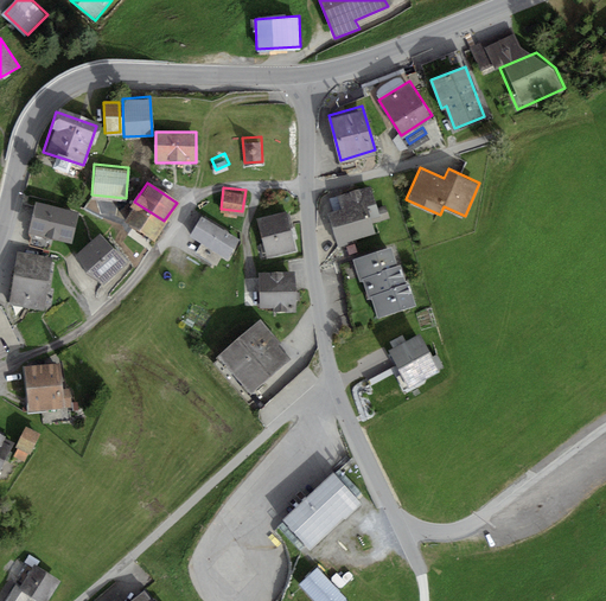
[(367,200),(329,212),(338,243),(376,232),(367,200)]
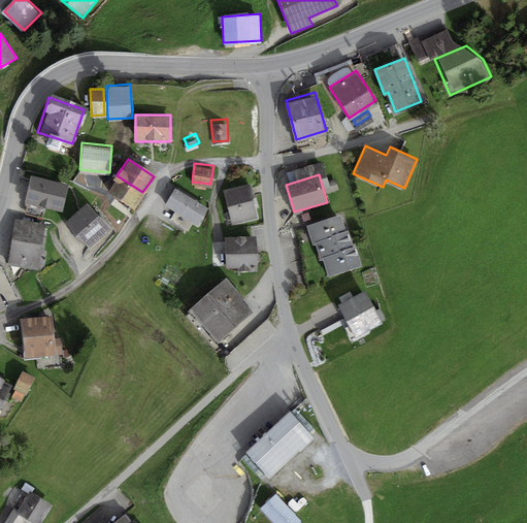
[(67,185),(28,175),(22,202),(61,210),(67,185)]
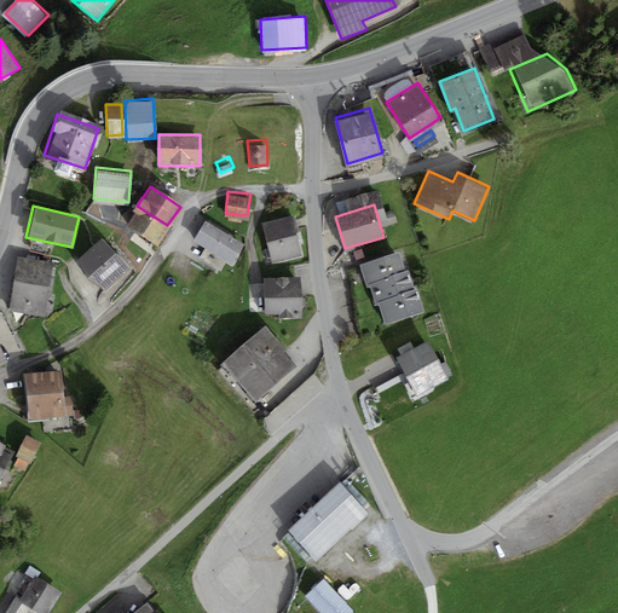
[(167,225),(137,206),(125,225),(155,244),(167,225)]
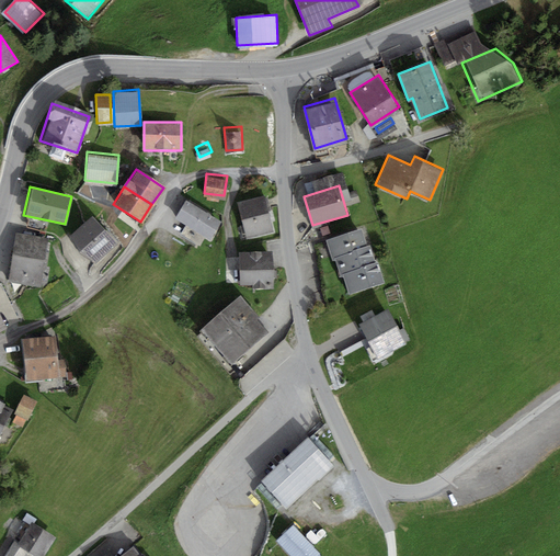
[(265,195),(237,203),(247,236),(275,228),(265,195)]
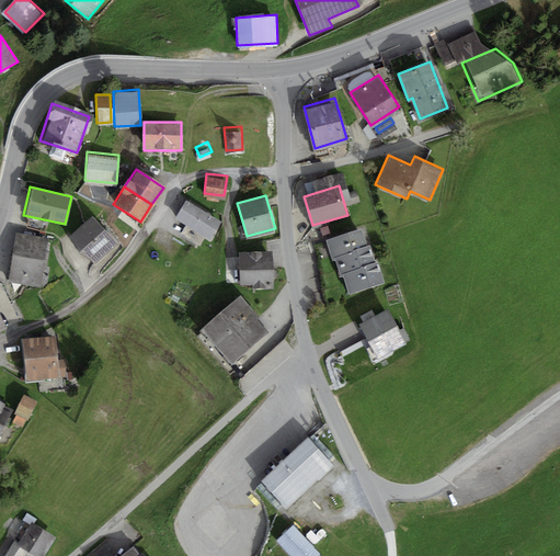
[(191,229),(203,211),(184,200),(173,218),(191,229)]
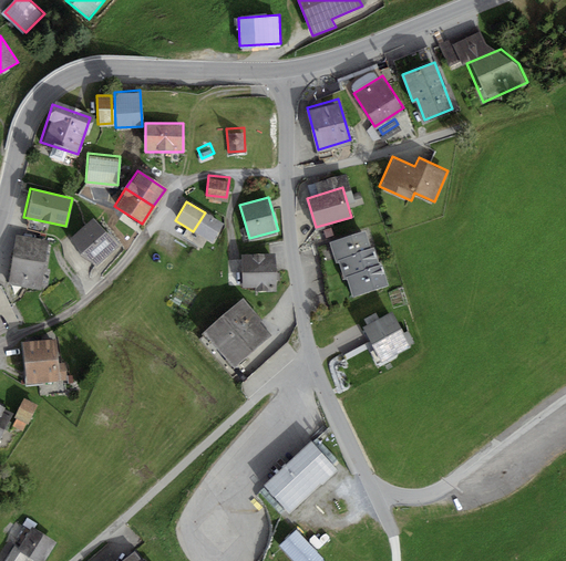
[(212,242),(223,224),(205,213),(193,231),(212,242)]
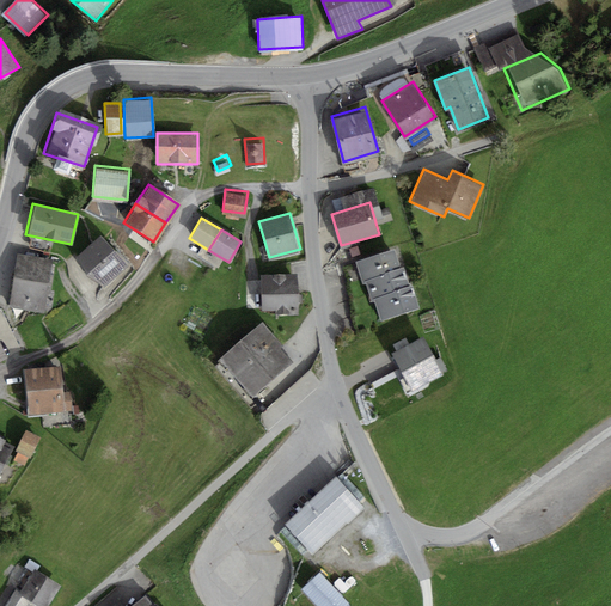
[(102,236),(77,255),(99,286),(126,265),(102,236)]
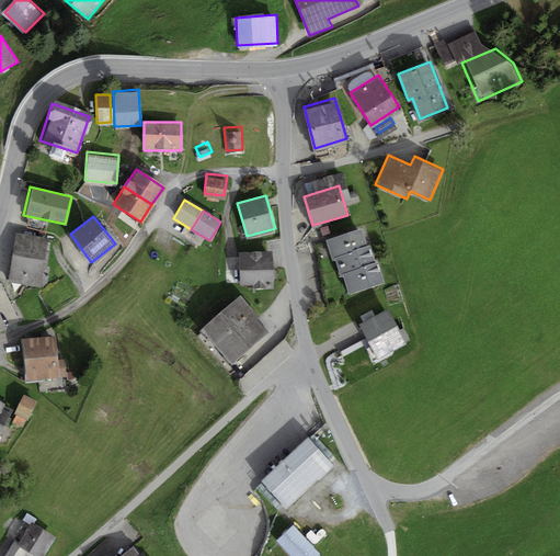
[(363,227),(329,239),(349,296),(384,284),(363,227)]
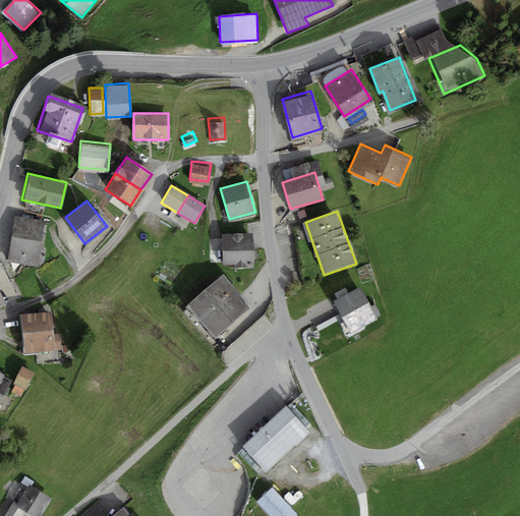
[(45,221),(16,216),(8,259),(38,264),(45,221)]
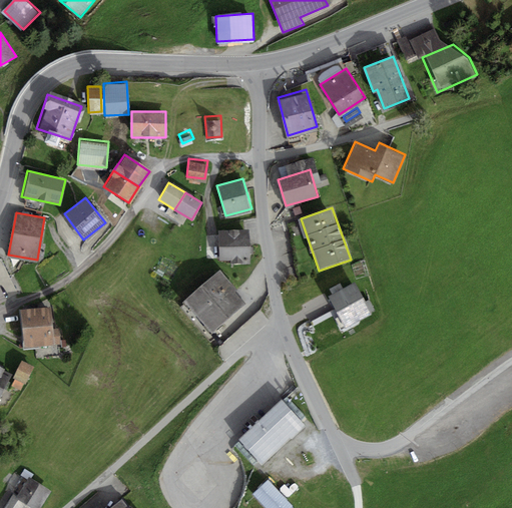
[(249,228),(218,229),(218,258),(250,257),(249,228)]
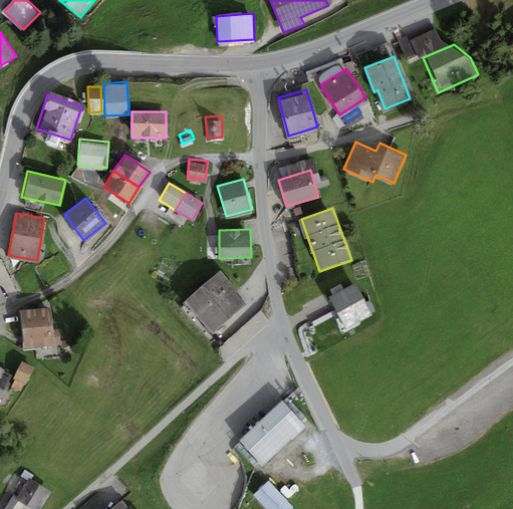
[(221,270),(185,301),(211,332),(248,301),(221,270)]
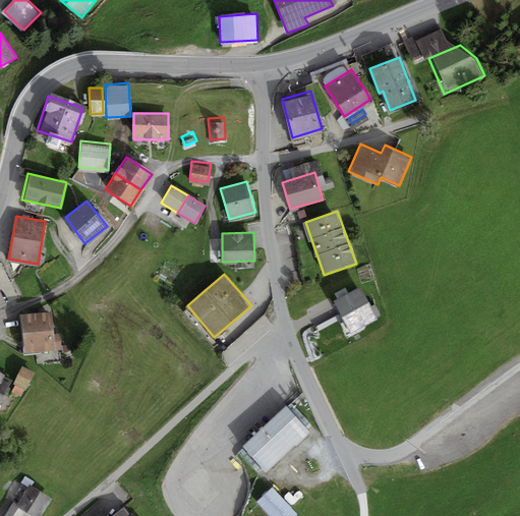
[(1,275),(0,275),(0,302),(12,296),(1,275)]
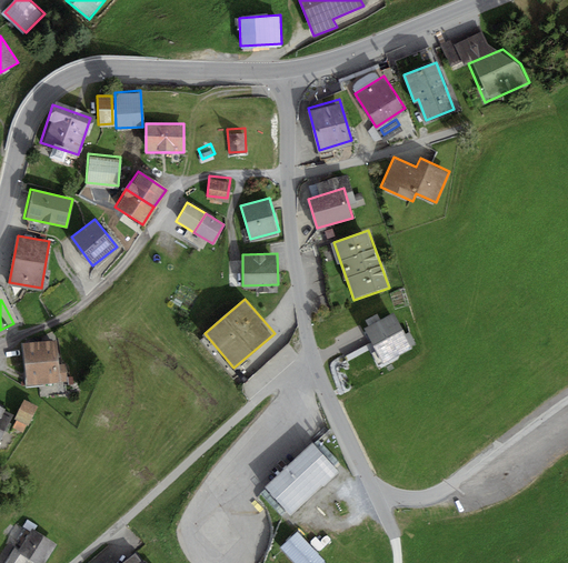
[(392,310),(362,325),(381,360),(411,344),(392,310)]
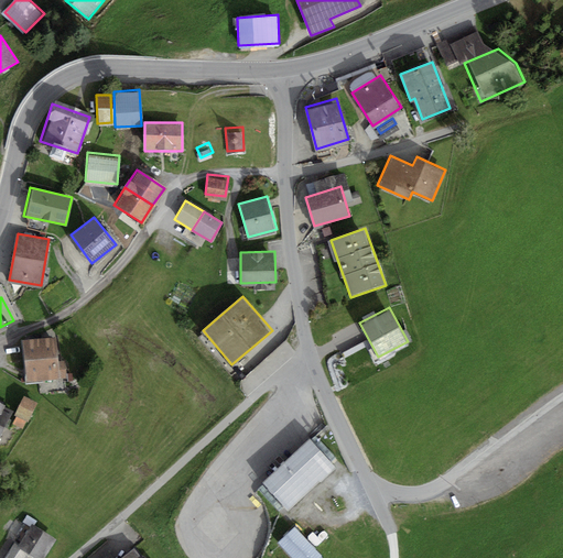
[(55,337),(22,339),(25,380),(67,376),(66,360),(57,361),(55,337)]
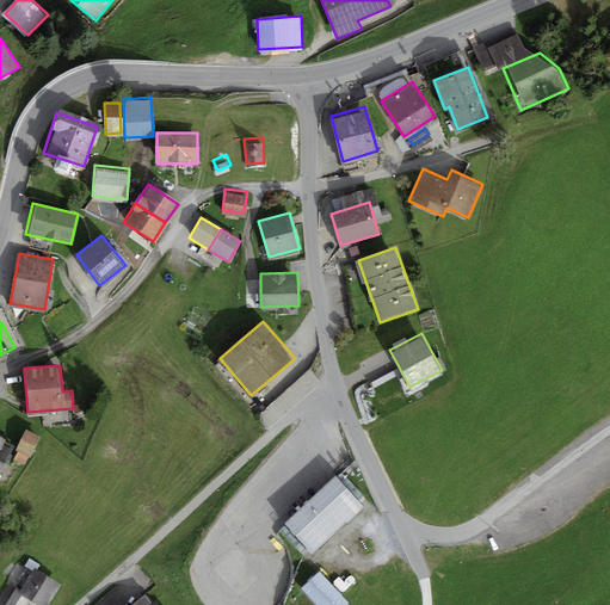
[(41,436),(24,428),(16,449),(31,456),(41,436)]
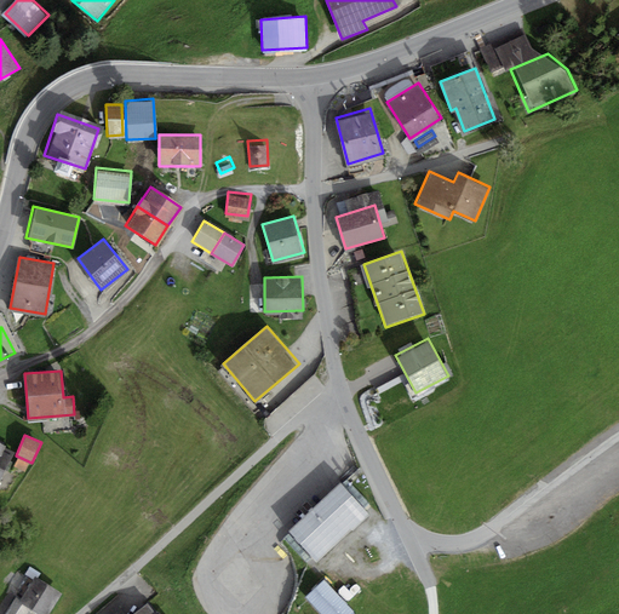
[(0,471),(10,451),(0,446),(0,471)]
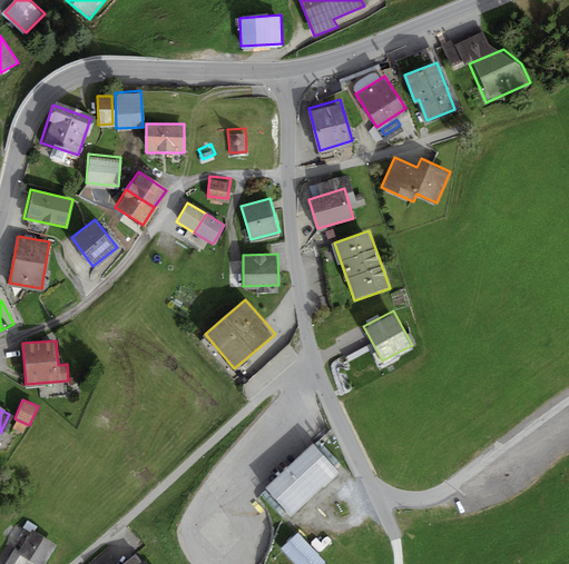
[(314,444),(266,488),(291,515),(339,471),(314,444)]
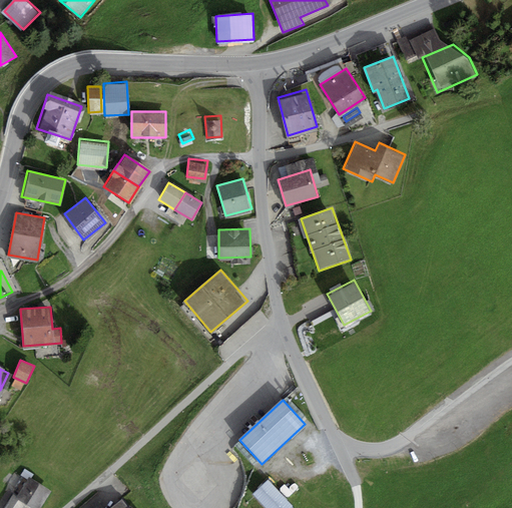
[(25,474),(5,507),(23,507),(25,505),(29,507),(40,507),(51,489),(25,474)]
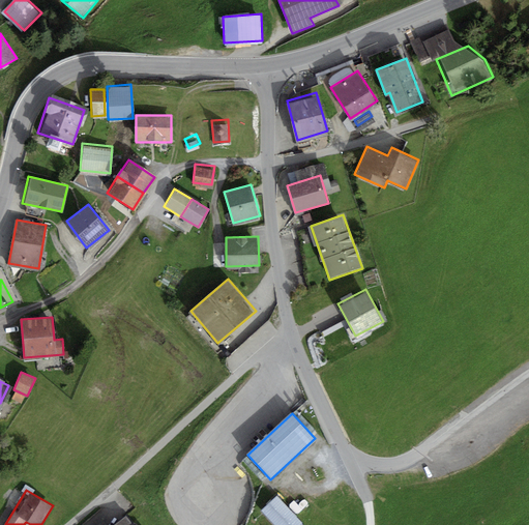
[(302,524),(284,504),(276,497),(261,511),(274,524),(302,524)]
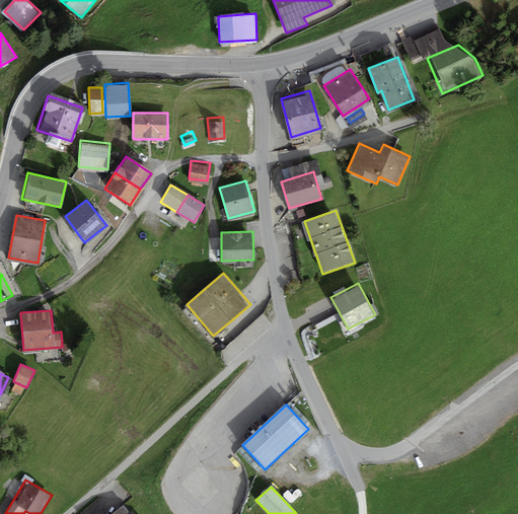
[(137,513),(122,495),(98,513),(137,513)]
